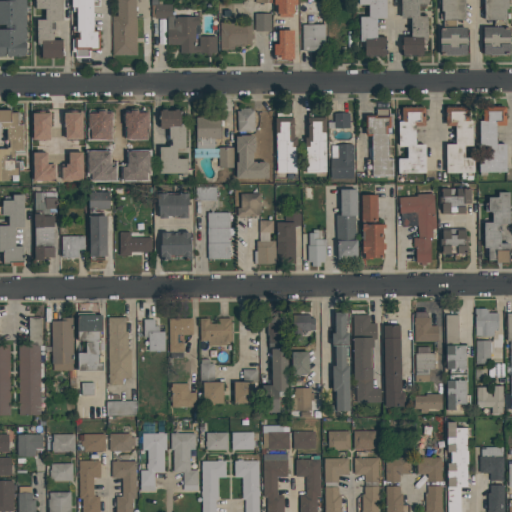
[(0,0),(24,0),(25,57),(0,57),(0,0)]
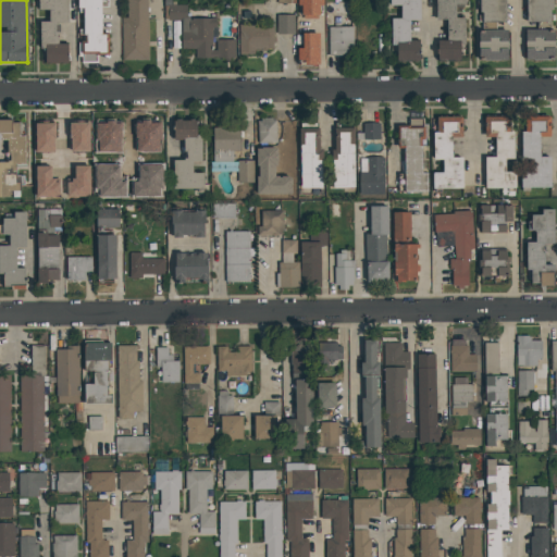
[(38,0),(69,0),(69,22),(58,23),(59,44),(67,44),(69,63),(46,63),(46,48),(40,48),(40,22),(50,22),(49,10),(39,10),(38,0)]
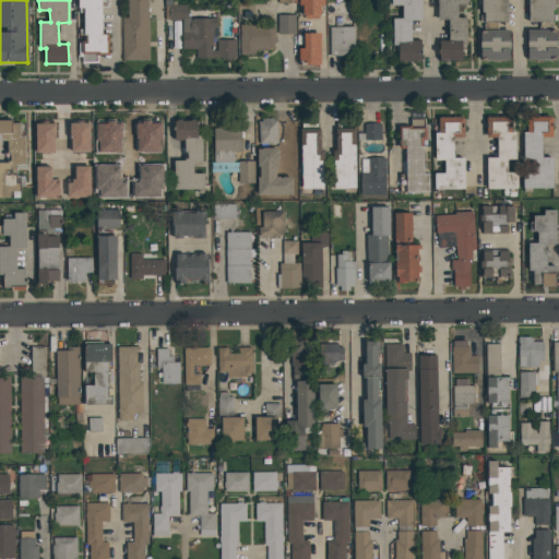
[(79,0),(102,0),(102,33),(109,33),(109,55),(96,55),(96,54),(81,55),(81,40),(84,40),(84,8),(79,8),(79,0)]
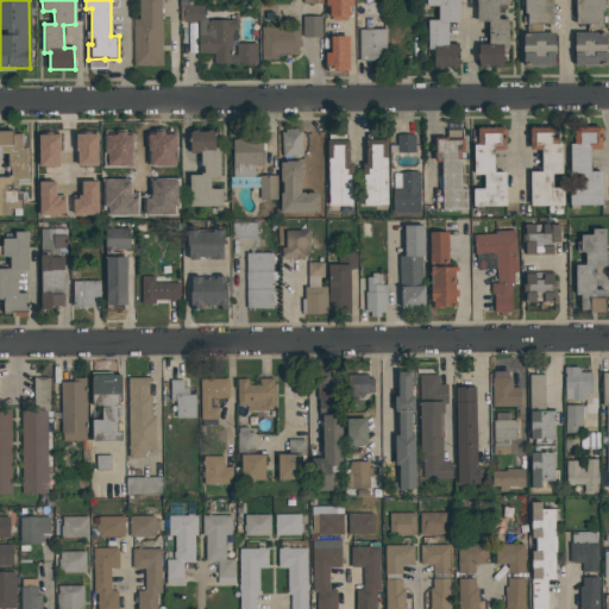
[(138,0),(162,0),(162,66),(133,66),(133,19),(139,19),(138,0)]
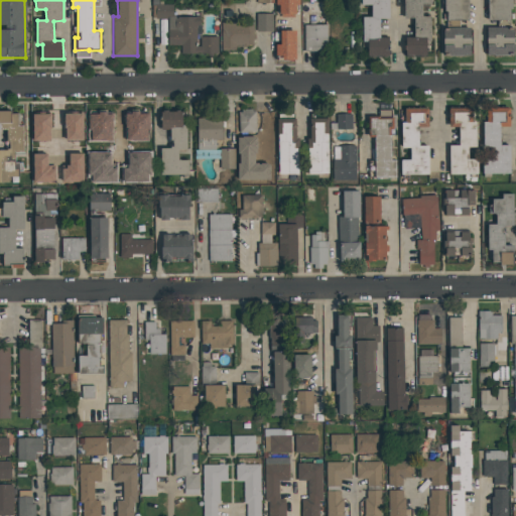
[(275,0),(299,0),(300,5),(296,5),(296,14),(294,14),(294,18),(281,18),(281,14),(279,14),(279,5),(276,5),(275,0)]
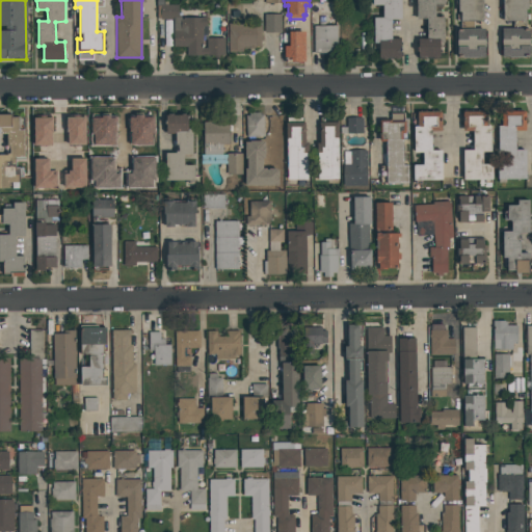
[(372,0),(401,0),(401,19),(391,20),(392,37),(400,37),(400,57),(379,57),(378,44),(374,44),(374,18),(382,18),(382,5),(372,5),(372,0)]
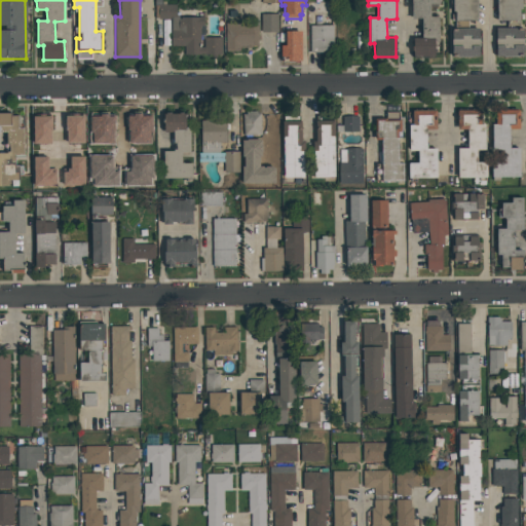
[(411,0),(440,0),(441,4),(430,4),(430,16),(439,16),(440,42),(435,42),(435,57),(413,57),(413,38),(422,38),(421,19),(412,19),(411,0)]
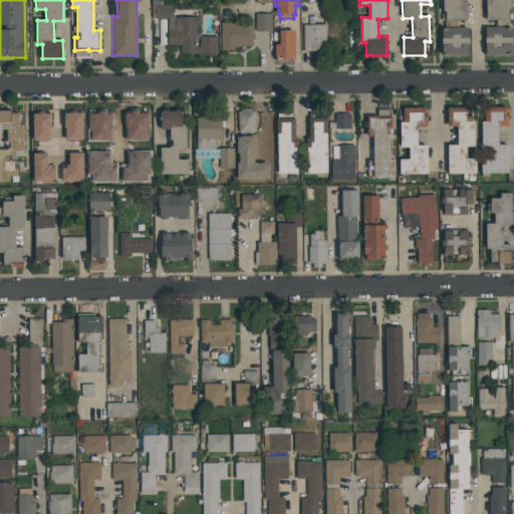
[(445,21),(445,11),(443,11),(443,0),(467,0),(467,20),(445,21)]
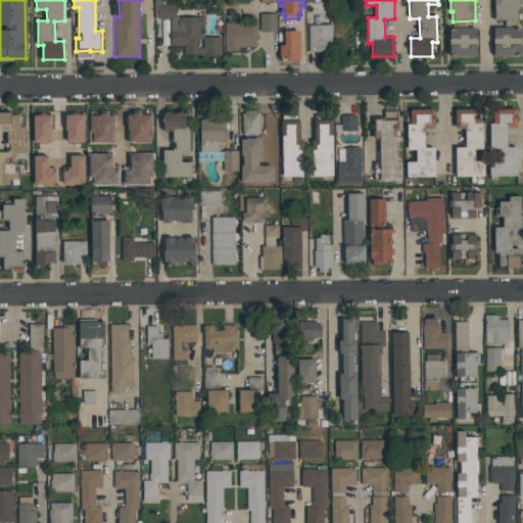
[(517,20),(494,20),(493,0),(519,0),(519,9),(517,9),(517,20)]
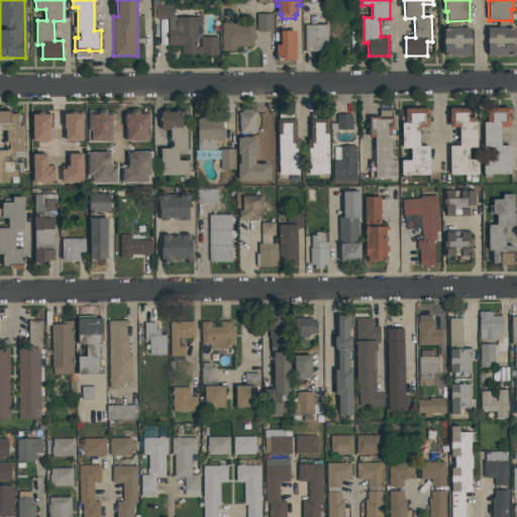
[(201,17),(174,17),(174,4),(152,5),(153,19),(169,19),(169,45),(182,45),(182,54),(218,54),(218,36),(202,36),(201,17)]
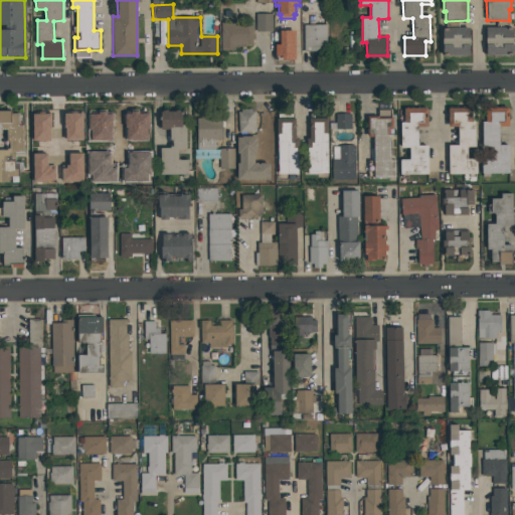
[(273,14),(255,14),(255,32),(273,32),(273,14)]
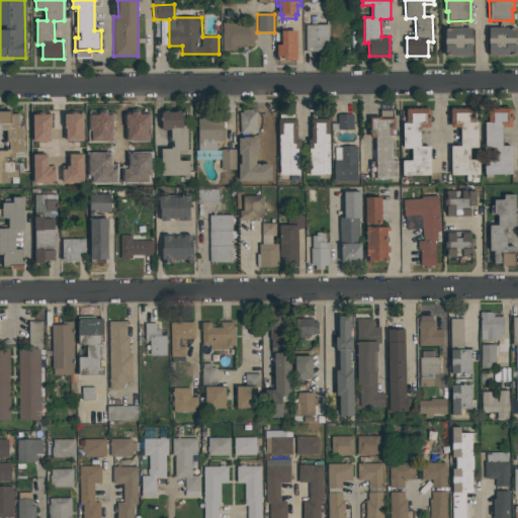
[(223,51),(237,51),(237,46),(254,46),(254,23),(223,23),(223,51)]
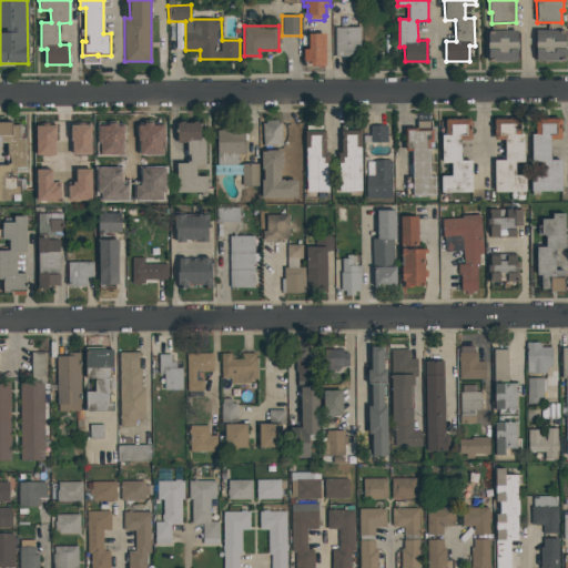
[(334,28),(358,28),(359,57),(335,57),(334,28)]
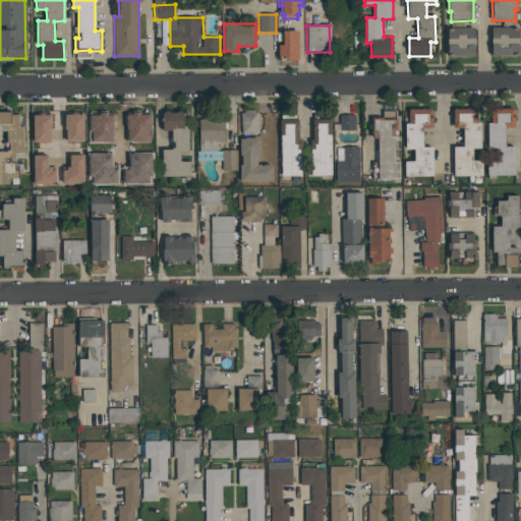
[(519,27),(519,55),(491,56),(491,27),(519,27)]
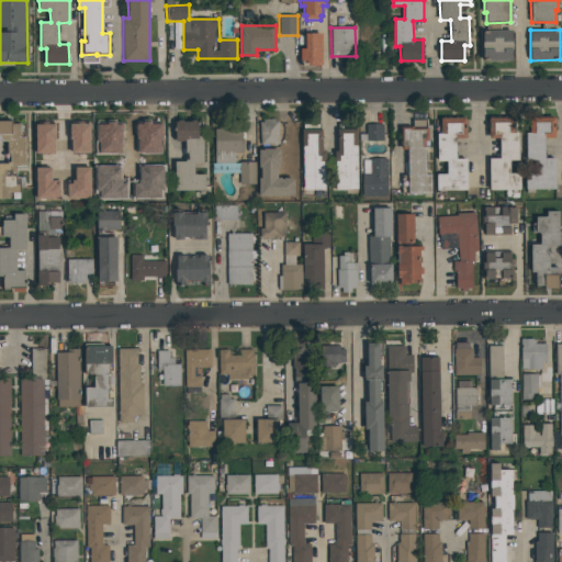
[(513,31),(513,60),(483,60),(483,31),(513,31)]
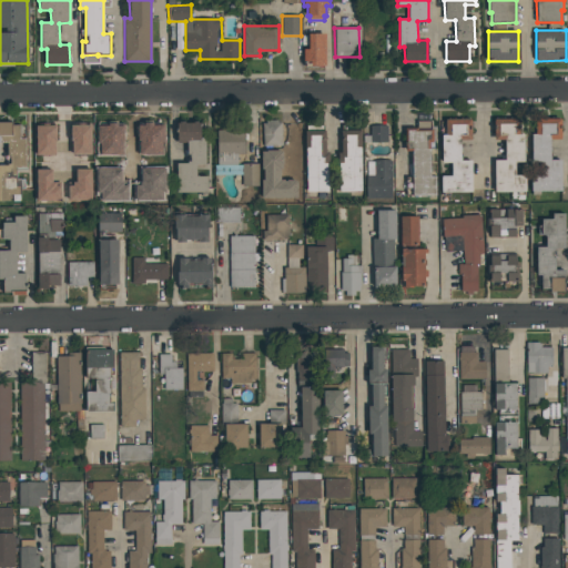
[(307,36),(324,34),(325,67),(310,67),(310,62),(303,62),(302,51),(307,51),(307,36)]
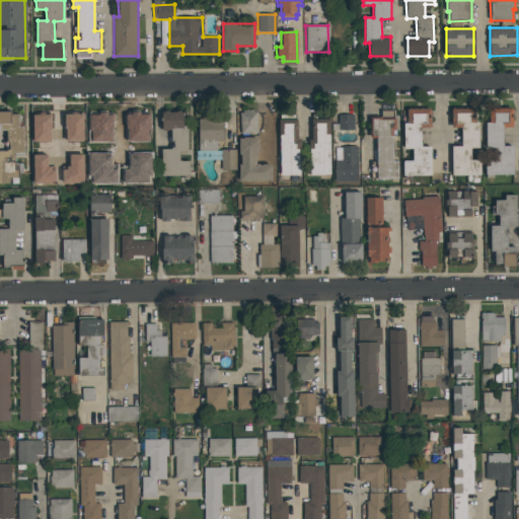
[(406,109),(429,109),(429,128),(420,128),(421,147),(430,147),(431,175),(402,176),(402,161),(412,161),(412,149),(403,149),(403,124),(408,124),(406,109)]
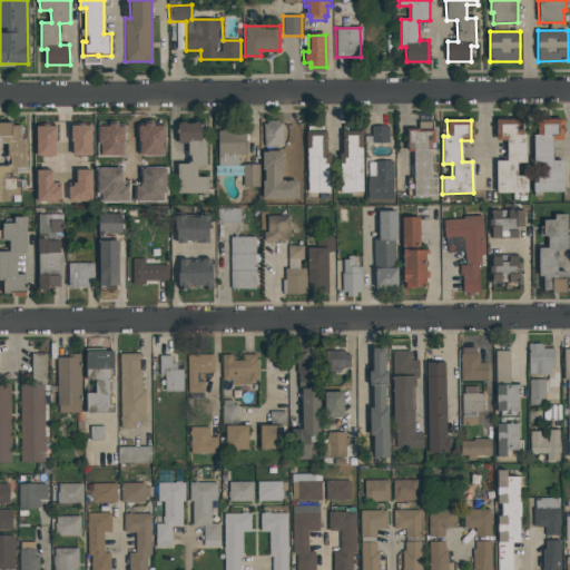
[(495,120),(521,120),(521,136),(526,136),(527,164),(517,164),(517,177),(527,177),(527,193),(497,194),(495,161),(508,161),(507,140),(497,140),(495,120)]
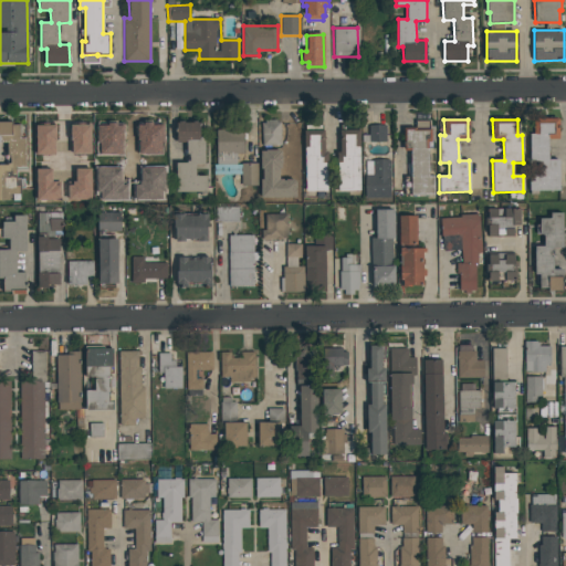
[(534,119),(557,119),(558,139),(547,139),(548,160),(558,160),(559,191),(530,191),(528,176),(538,175),(538,161),(530,163),(530,134),(534,134),(534,119)]
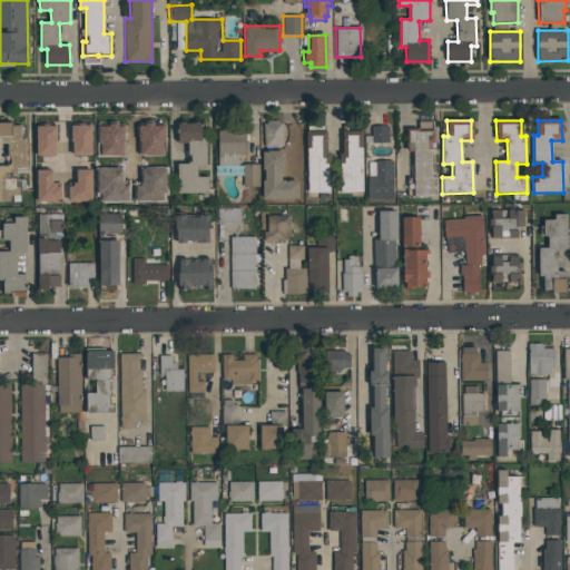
[(264,121),(264,149),(283,149),(283,121),(264,121)]
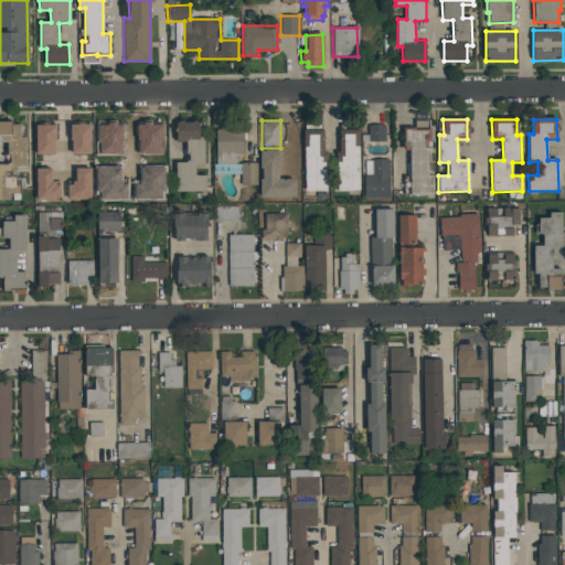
[(409,176),(409,147),(402,147),(402,130),(412,130),(412,121),(428,120),(429,144),(427,144),(428,179),(433,179),(434,196),(402,196),(402,177),(409,176)]
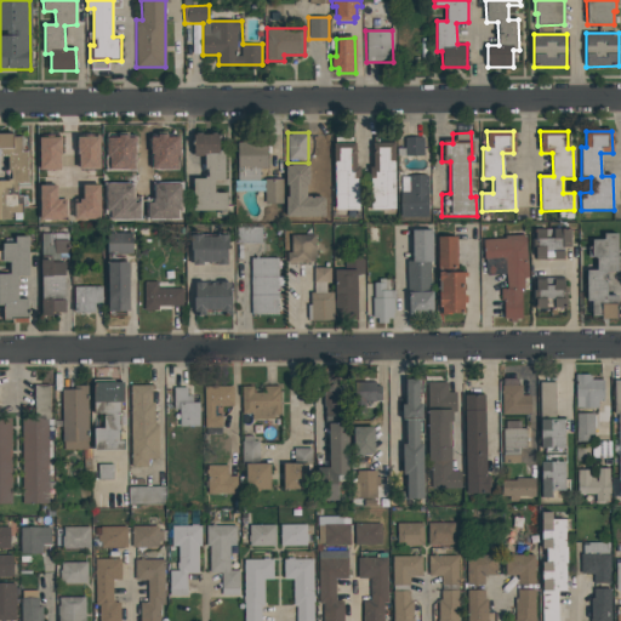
[(0,135),(12,135),(12,137),(21,137),(22,153),(27,153),(28,182),(17,183),(17,197),(22,197),(22,212),(10,212),(10,221),(0,221),(0,181),(10,181),(10,158),(0,158),(0,135)]
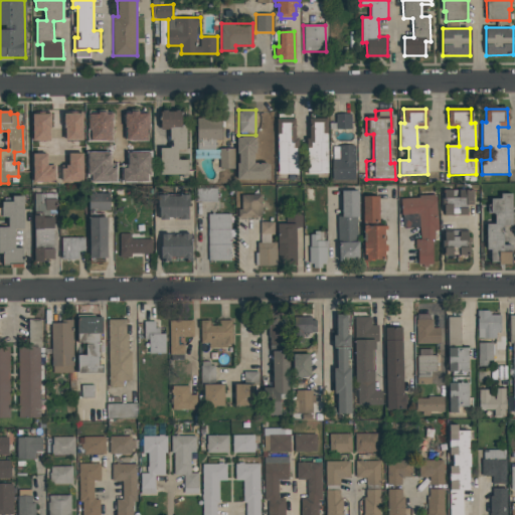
[(169,149),(168,129),(160,130),(160,112),(180,112),(180,125),(186,125),(186,151),(177,151),(177,161),(186,161),(187,175),(159,175),(159,149),(169,149)]
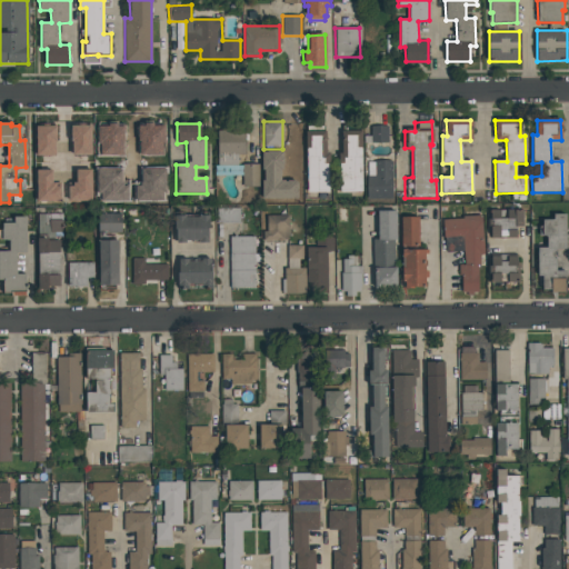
[(71,126),(71,156),(92,156),(92,126),(71,126)]
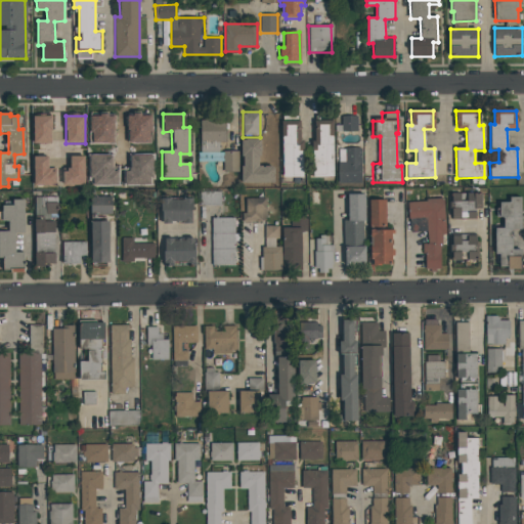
[(342,132),(358,131),(357,116),(342,117),(342,132)]
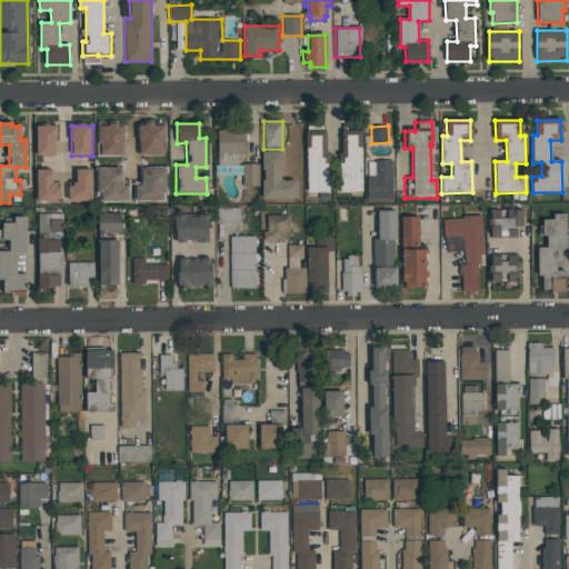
[(37,156),(57,156),(57,127),(36,127),(37,156)]
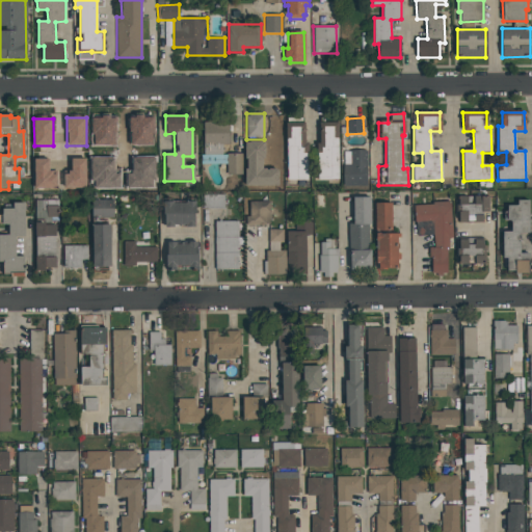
[(230,144),(230,123),(205,123),(205,153),(222,153),(221,144),(230,144)]
